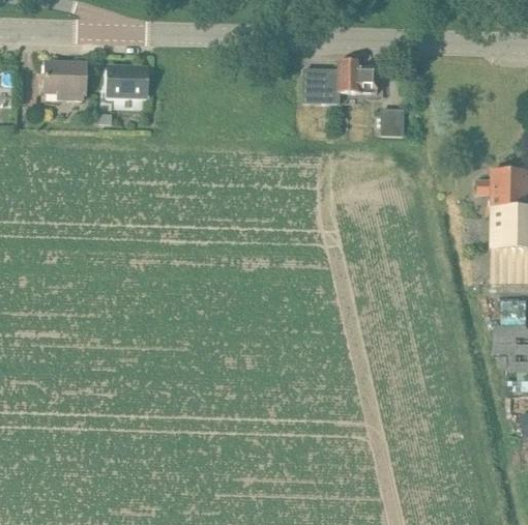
[(338,104),(339,92),(377,92),(378,65),(362,64),(362,59),(338,59),(338,69),(303,68),(302,103),(338,104)]
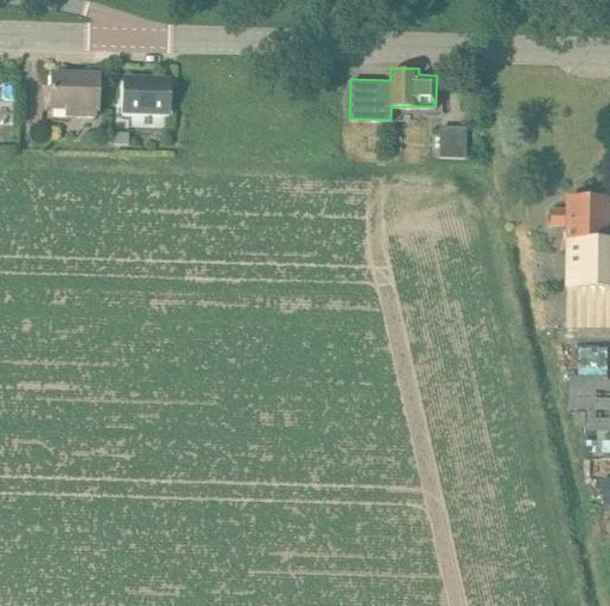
[(53,69),(52,108),(66,109),(66,116),(69,116),(97,116),(97,111),(98,111),(99,71),(53,69)]
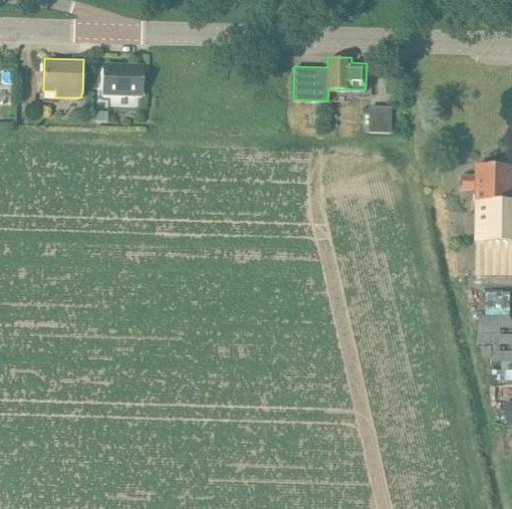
[(105,85),(104,92),(143,93),(143,86),(144,64),(111,63),(105,63),(105,85)]
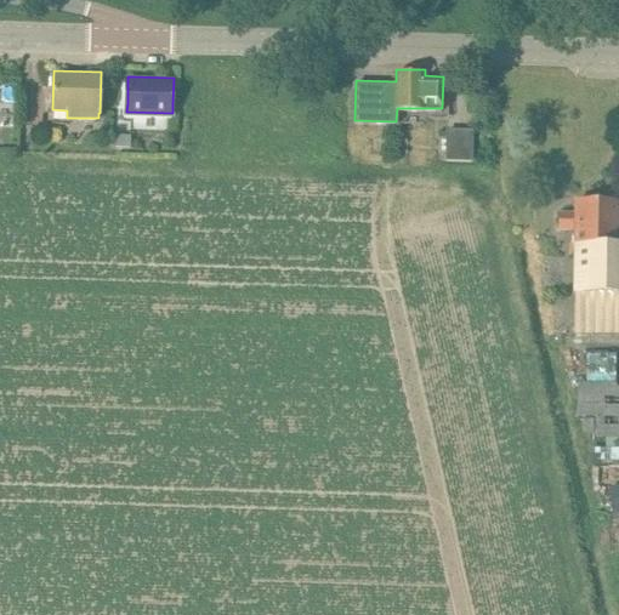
[(473,126),(447,126),(447,158),(473,158),(473,126)]
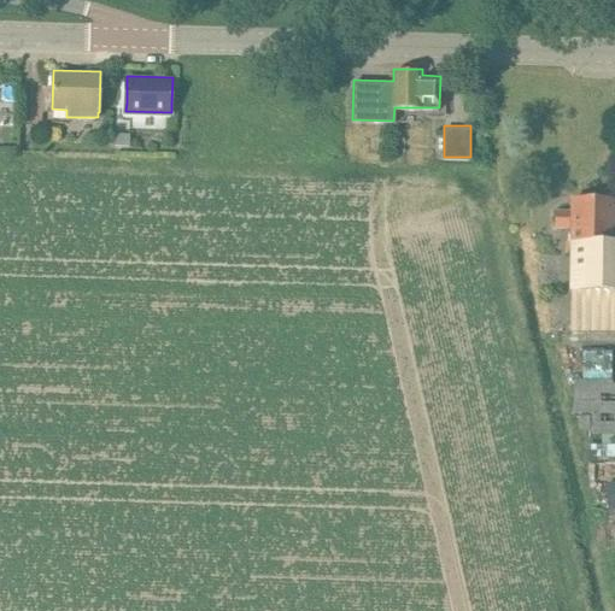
[(115,130),(115,144),(130,144),(130,130),(115,130)]
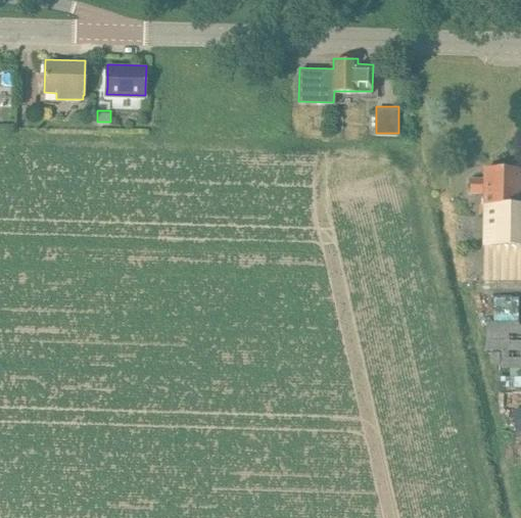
[(481,279),(520,279),(520,168),(483,167),(483,177),(471,176),(470,190),(482,191),(481,279)]
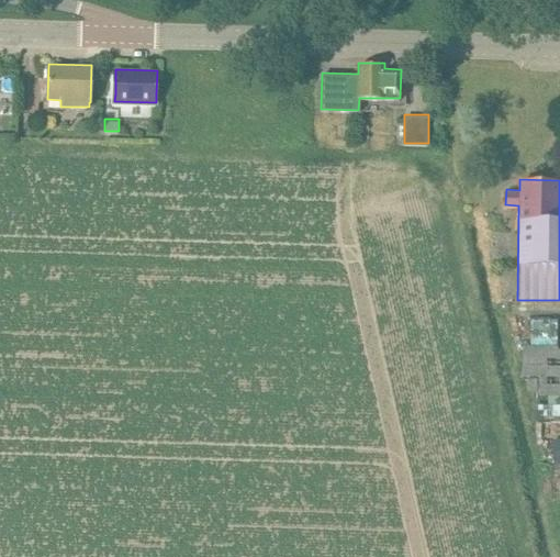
[(551,391),(559,391),(559,344),(558,344),(559,319),(530,318),(532,344),(526,344),(526,375),(539,375),(539,391),(551,391)]
